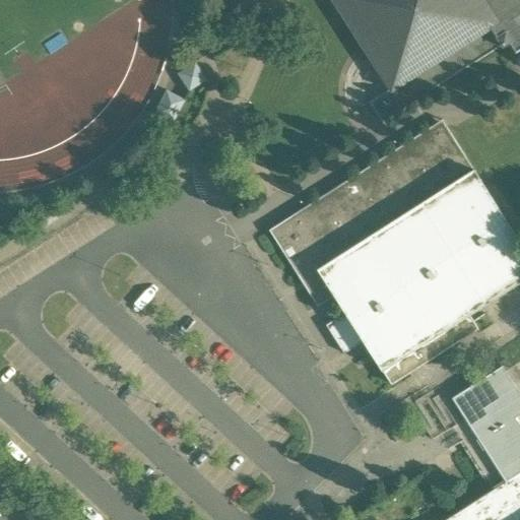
[(519,0),(332,0),(389,88),(368,102),(381,122),(501,46),(502,48),(510,42),(515,50),(519,47),(519,0)]
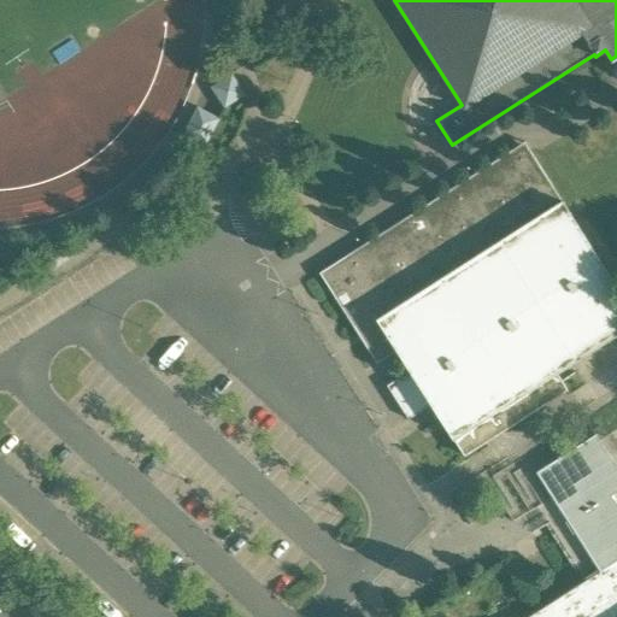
[(230,75),(213,87),(212,86),(211,87),(212,89),(223,106),(224,109),(227,107),(225,106),(244,95),(244,97),(246,95),(245,93),(244,93),(233,76),(231,74),(230,75)]
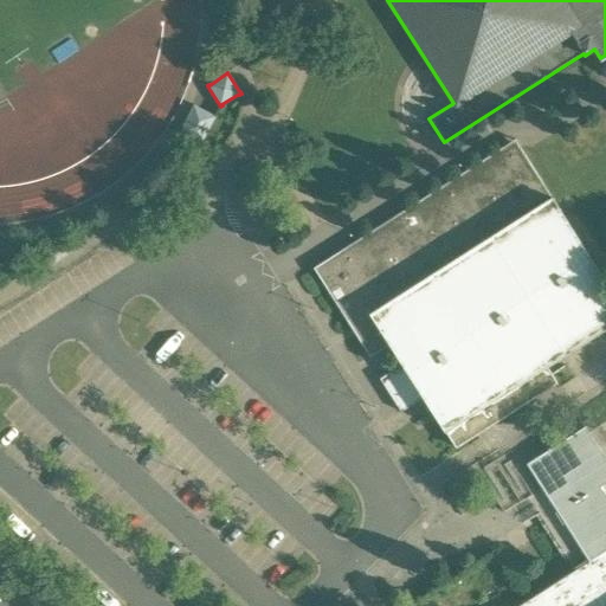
[(213,116),(195,107),(195,105),(194,104),(193,107),(181,130),(180,131),(182,133),(200,142),(199,142),(201,143),(202,141),(214,118),(216,116),(214,115),(213,116)]
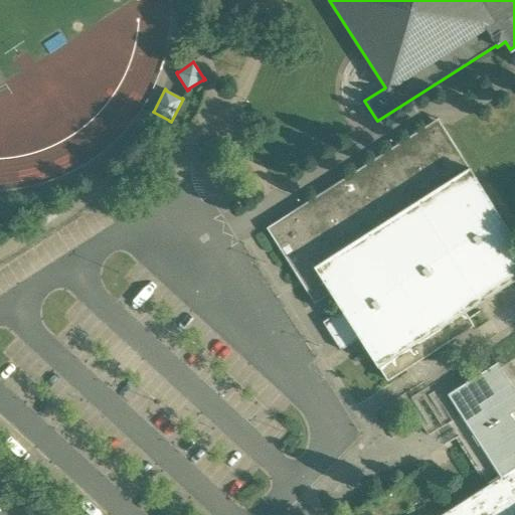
[(439,118),(268,227),(315,303),(332,292),(315,266),(470,167),(439,118)]
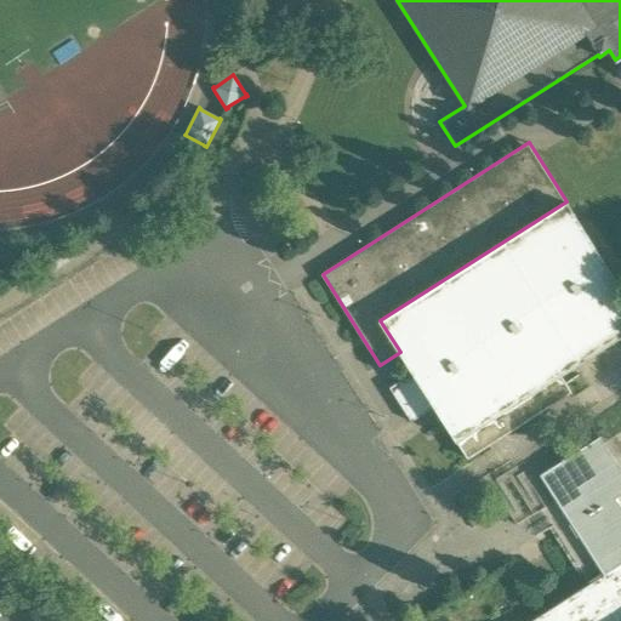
[(620,286),(567,201),(380,320),(400,352),(412,372),(434,406),(456,440),(468,457),(571,391),(560,374),(620,334),(620,286)]
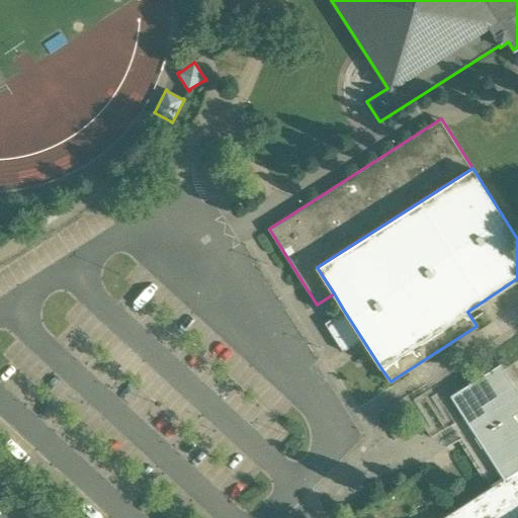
[(344,311),(326,323),(343,351),(362,339),(344,311)]
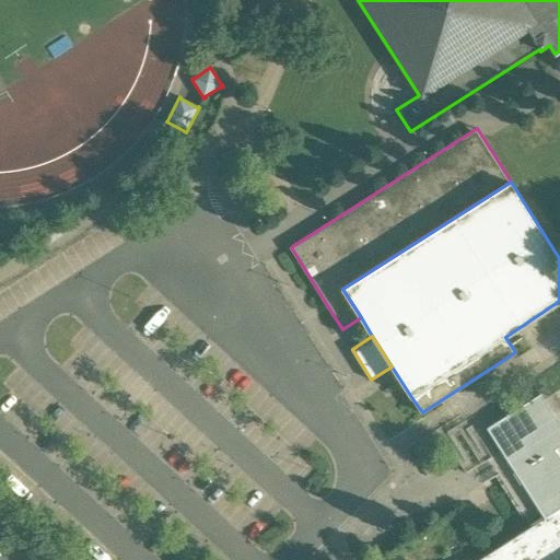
[(538,522),(477,559),(559,559),(559,455),(555,448),(559,444),(559,422),(540,393),(488,427),(545,517),(538,522)]
